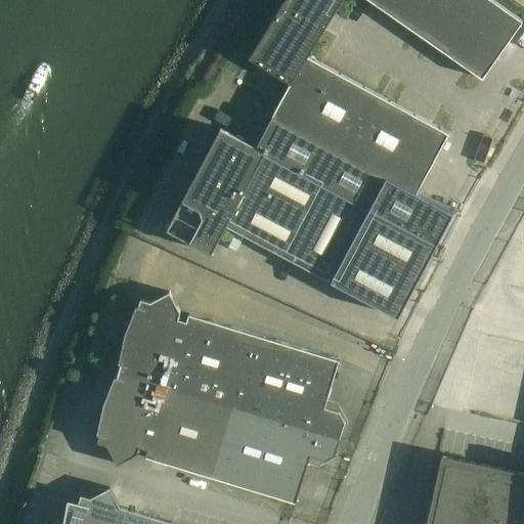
[(284,0),(248,59),(289,84),(270,118),(415,195),(448,134),(307,57),(329,23),(293,0),(284,0)]
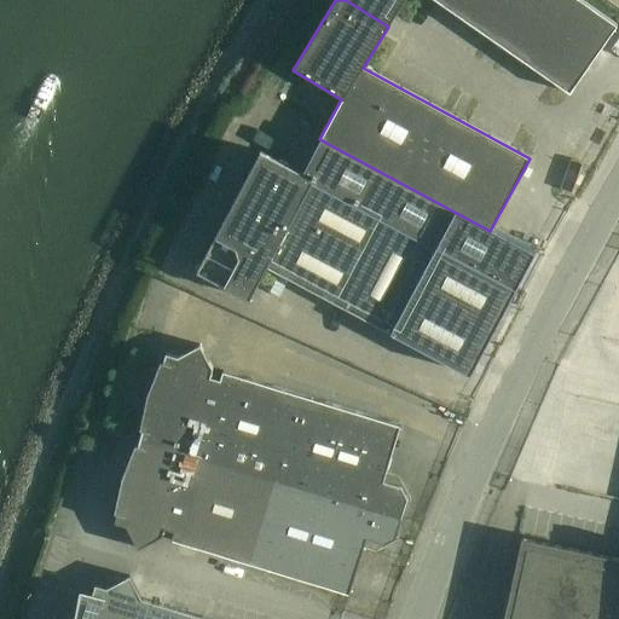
[(346,0),(388,27),(404,0),(434,0),(570,93),(617,25),(579,0),(346,0)]
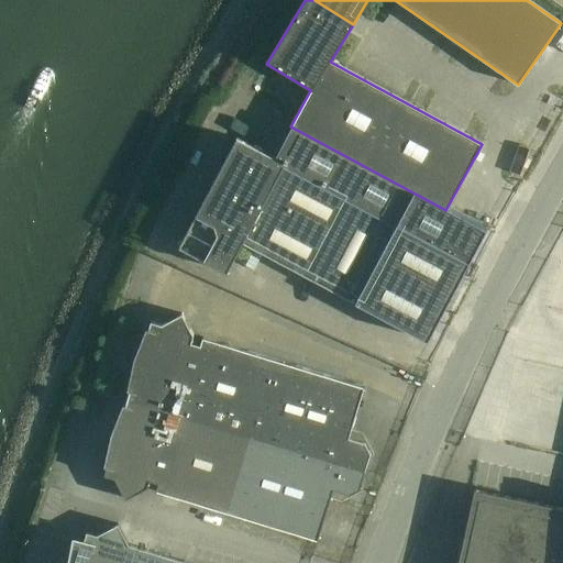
[(445,210),(290,127),(274,157),(470,262),(485,232),(445,210)]
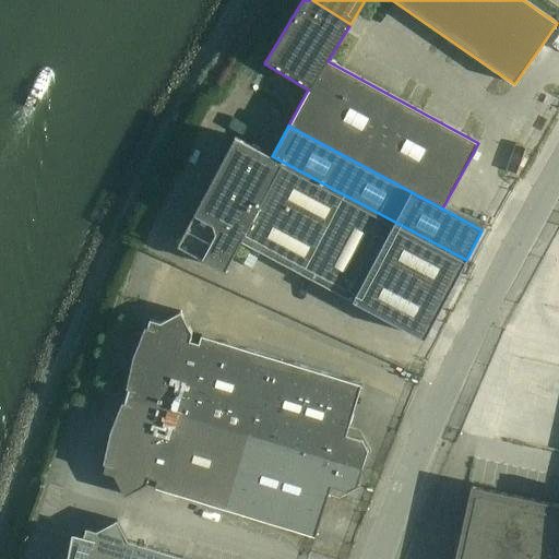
[(272,156),(235,137),(177,245),(225,270),(240,241),(424,339),(466,260),(272,156)]
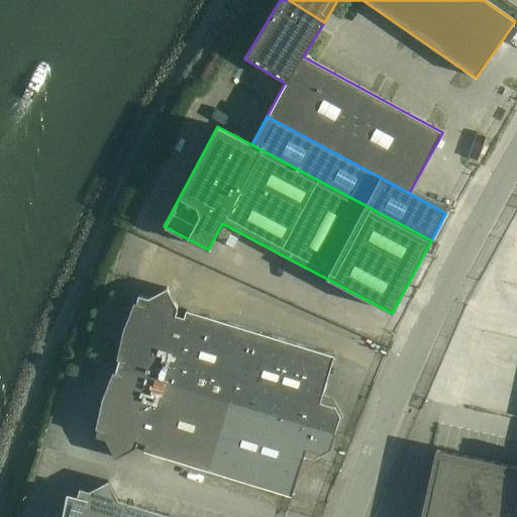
[(138,295),(118,359),(116,366),(228,400),(249,329),(186,310),(183,317),(175,314),(178,308),(167,288),(147,298),(138,295)]
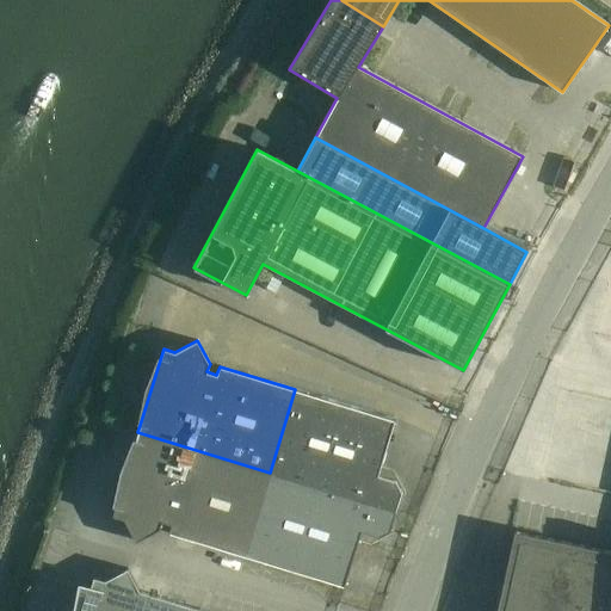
[(396,511),(402,492),(396,480),(378,475),(381,466),(395,420),(295,389),(270,473),(396,511)]
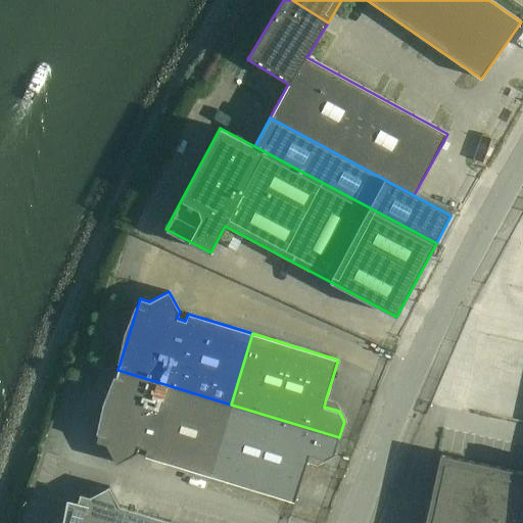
[(117,370),(98,433),(96,441),(106,444),(116,464),(137,453),(139,446),(146,448),(144,456),(209,475),(231,405),(117,370)]
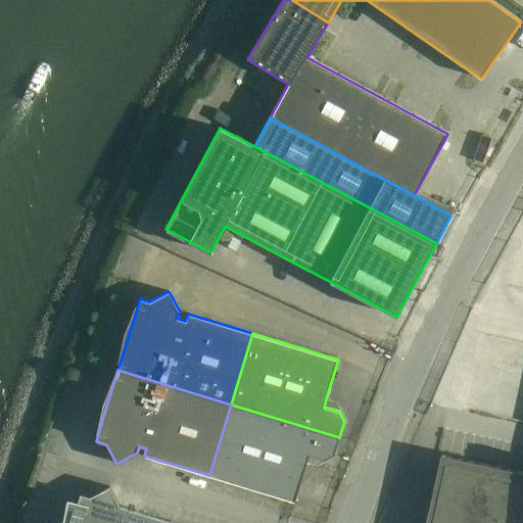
[(231,405),(209,475),(295,502),(310,455),(324,460),(334,454),(339,437),(231,405)]
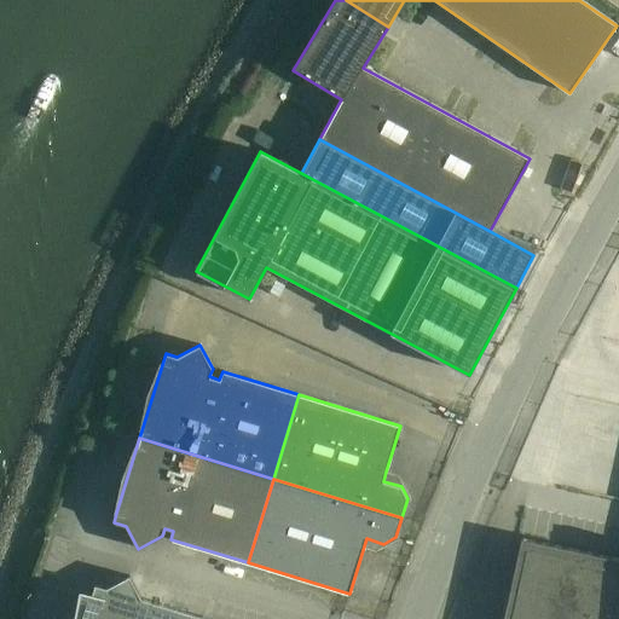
[(618,618),(618,559),(521,538),(503,618),(618,618)]
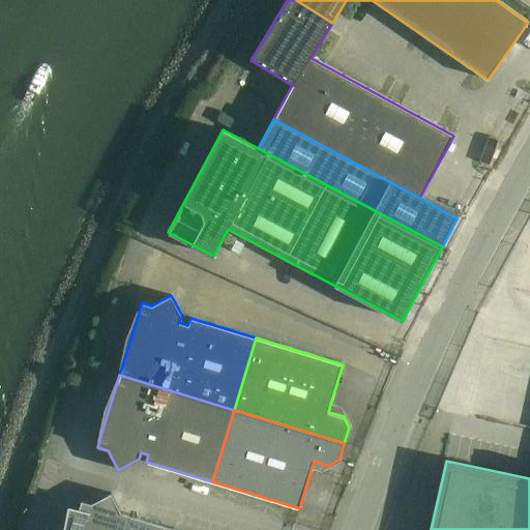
[(178,529),(130,516),(131,516),(121,512),(111,493),(91,503),(81,500),(72,529),(66,528),(65,529),(178,529)]
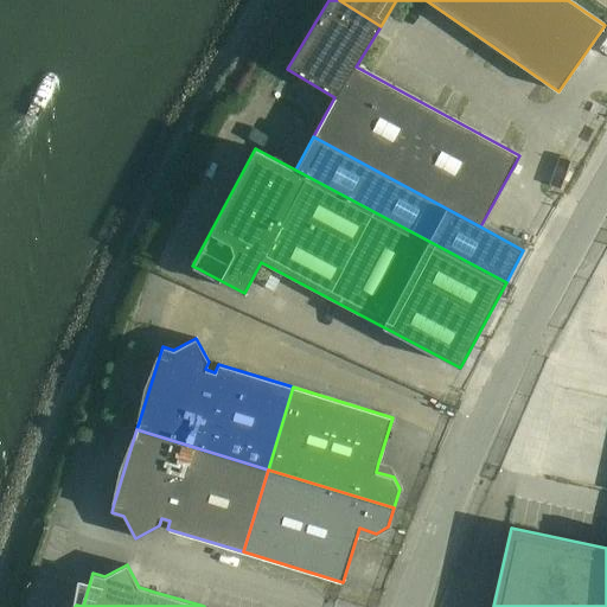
All buildings are outlined.
